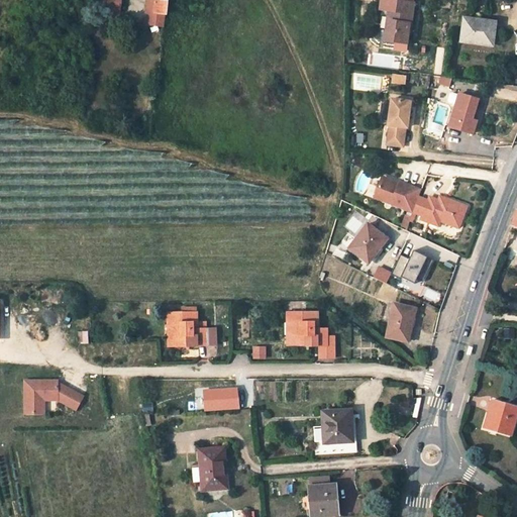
[(118,0),(103,0),(103,7),(118,9),(118,0)]
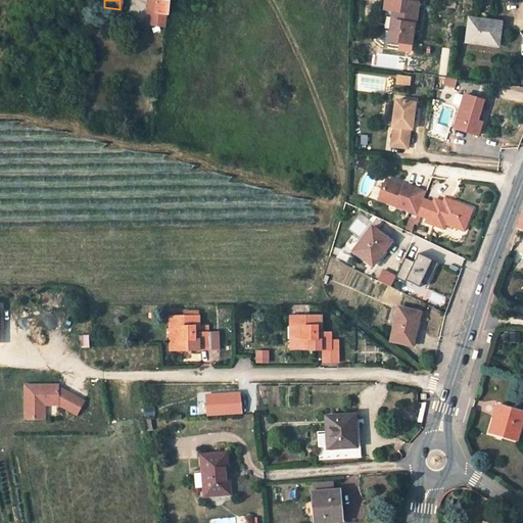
[(148,12),(167,14),(169,15),(171,0),(169,1),(169,0),(152,0),(152,1),(149,1),(148,12)]
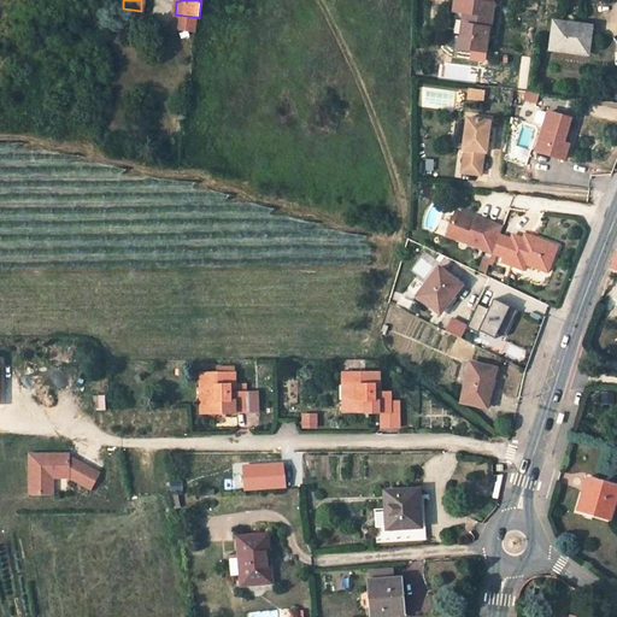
[(456,0),(454,10),(465,11),(466,0),(485,0),(485,3),(493,4),(493,0),(456,0)]
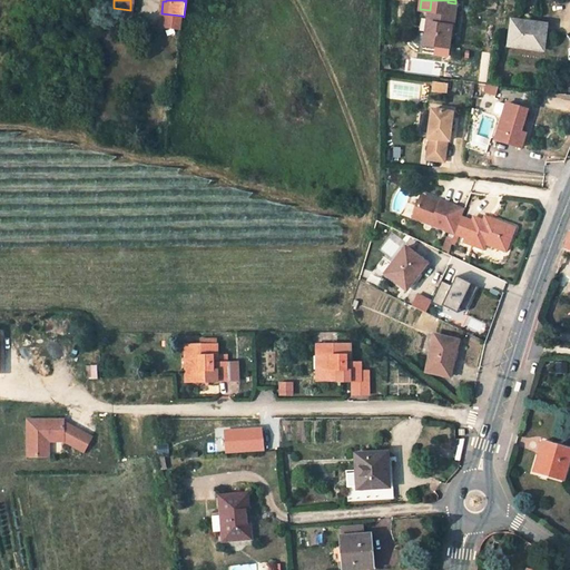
[(431,0),(430,10),(426,35),(435,36),(434,46),(448,48),(449,38),(452,38),(458,5),(455,3),(448,2),(448,0),(431,0)]
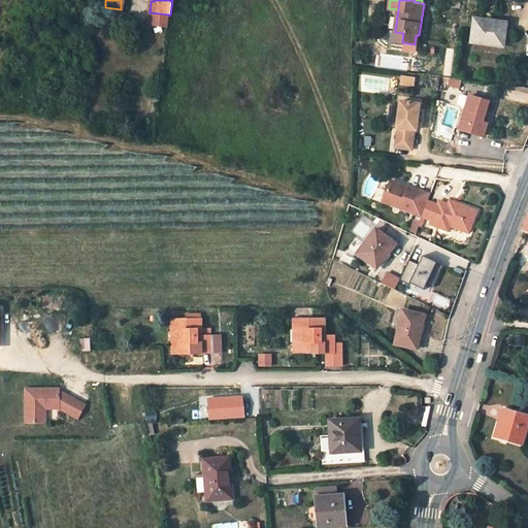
[(152,26),(166,28),(168,14),(150,12),(149,19),(152,26)]
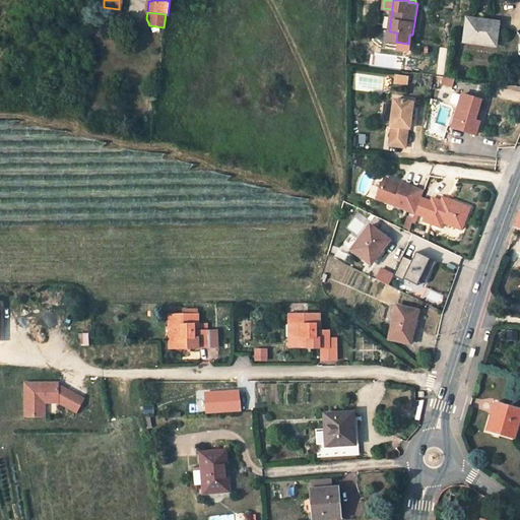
[(499,22),(467,18),(464,41),(496,46),(499,22)]
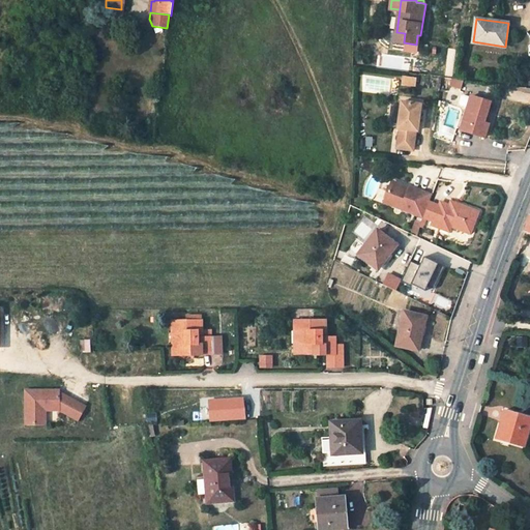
[(394,40),(404,42),(405,33),(396,32),(394,40)]
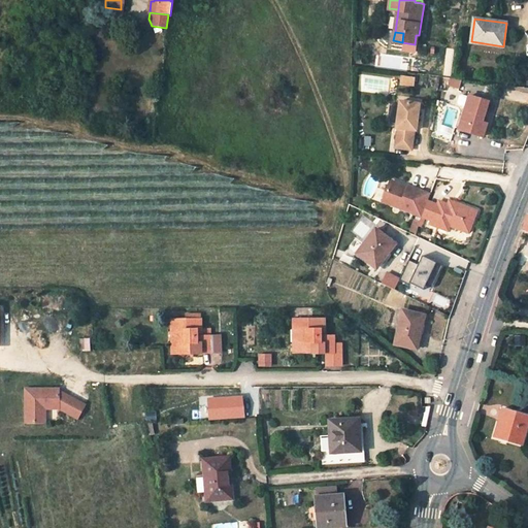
[(462,79),(450,77),(448,86),(459,89),(462,79)]
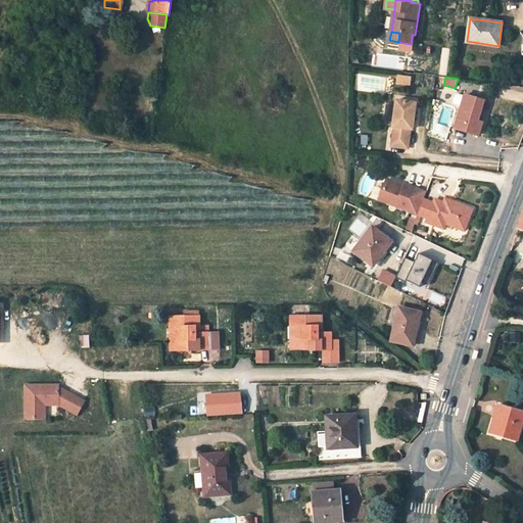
[(478,123),(484,102),(466,96),(466,97),(459,95),(457,96),(455,102),(456,104),(463,107),(455,129),(472,135),(476,122),(478,123)]
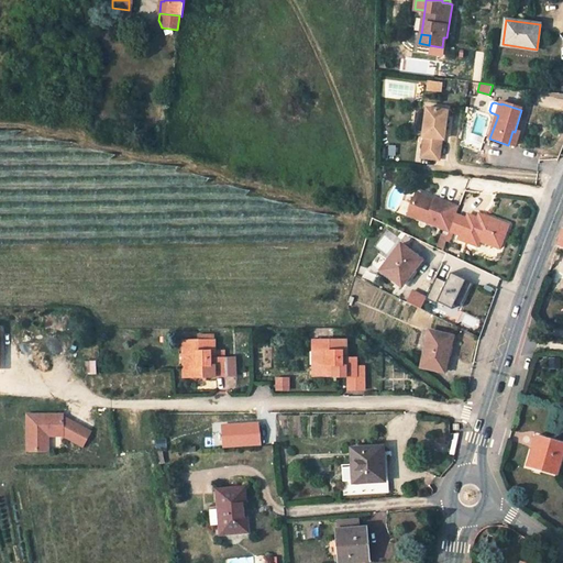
[(427,108),(422,136),(424,136),(422,157),(439,159),(442,139),(443,139),(448,110),(427,108)]
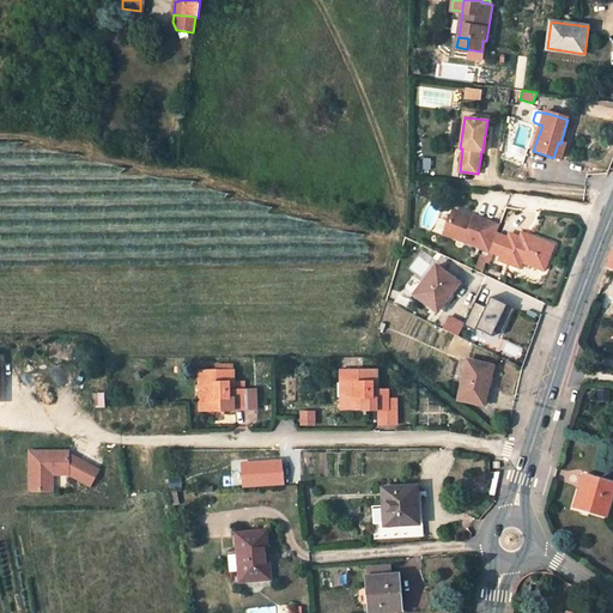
[(558,143),(553,158),(562,161),(566,145),(560,144),(558,143)]
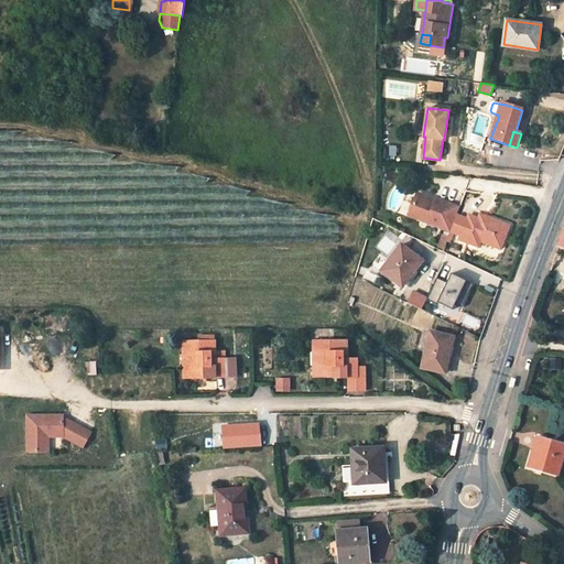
[(435,199),(416,192),(415,194),(434,202),(435,199)]
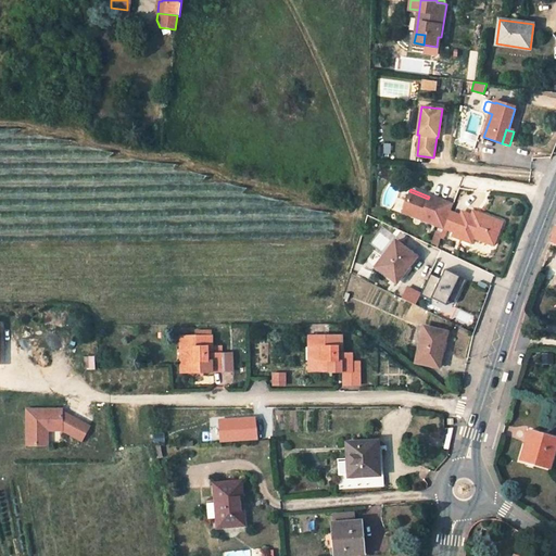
[(428,199),(409,191),(402,212),(444,228),(451,211),(453,204),(429,196),(429,197),(428,199)]
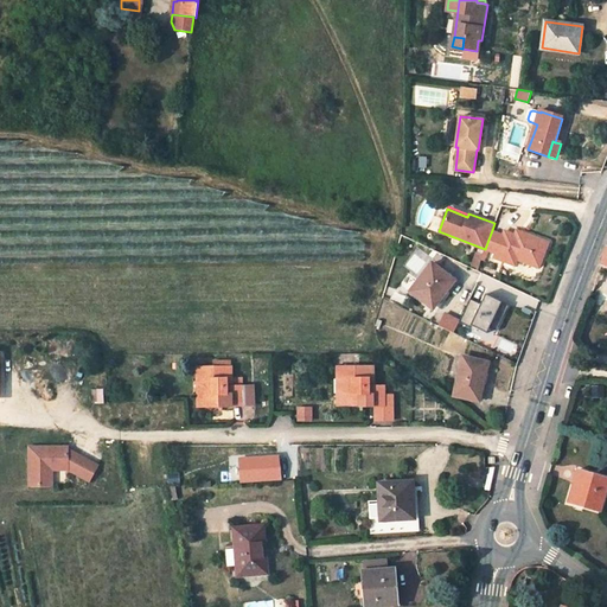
[(481,259),(485,260),(489,249),(496,253),(503,235),(492,230),(485,249),(483,255),(481,259)]
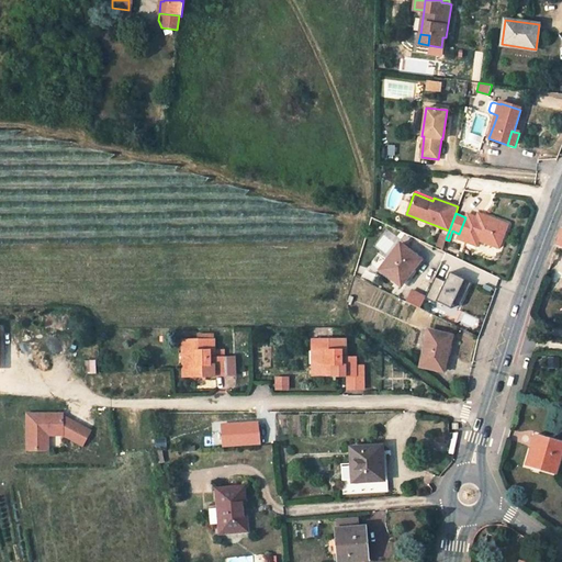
[(498,247),(507,224),(484,215),(482,220),(476,217),(467,213),(465,217),(459,234),(458,237),(467,242),(469,236),(479,239),(498,247)]
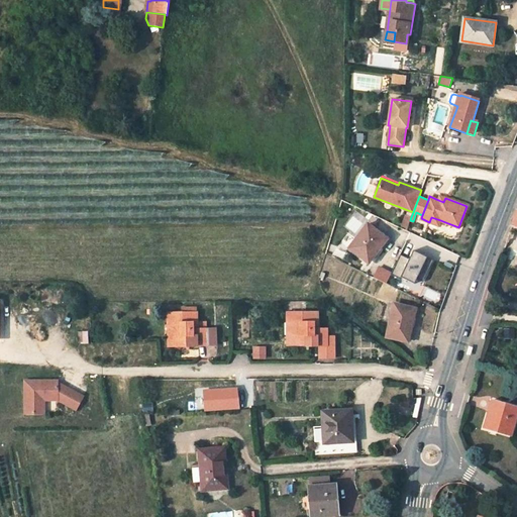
[(406,215),(401,226),(407,228),(410,220),(411,217),(406,215)]
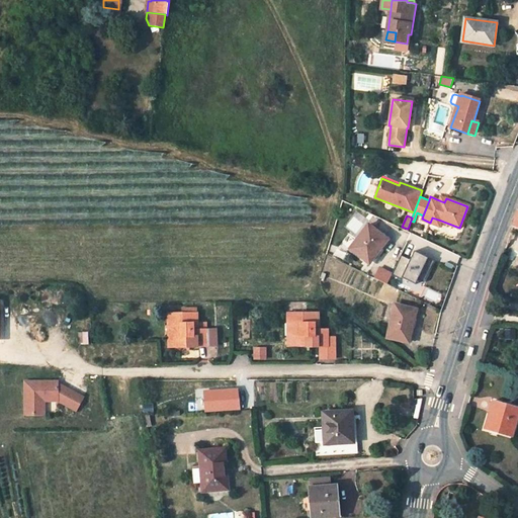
[(439,226),(441,221),(432,218),(430,223),(439,226)]
